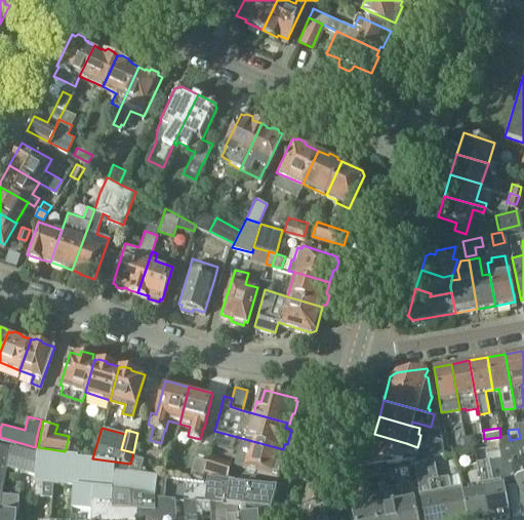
[(256,469),(278,474),(282,458),(280,458),(282,453),(284,453),(285,449),(283,449),(214,431),(211,443),(237,449),(234,463),(248,466),(249,468),(254,470),(256,469)]
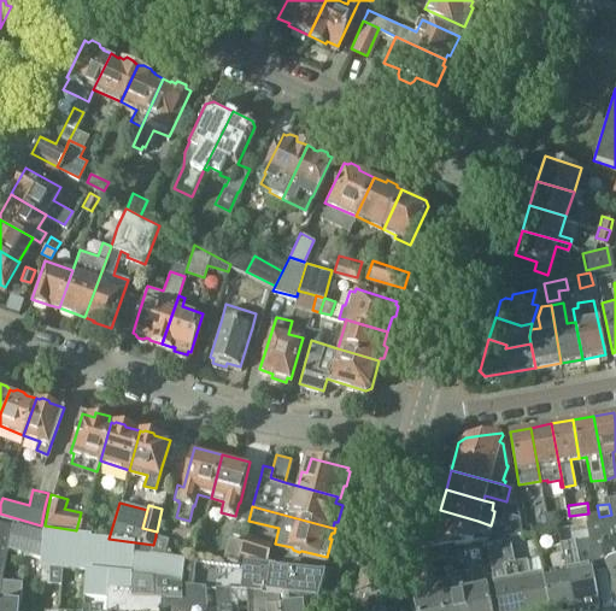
[(434,530),(430,545),(486,535),(509,532),(520,529),(518,521),(491,526),(477,521),(440,510),(439,516),(434,518),(433,524),(434,530)]
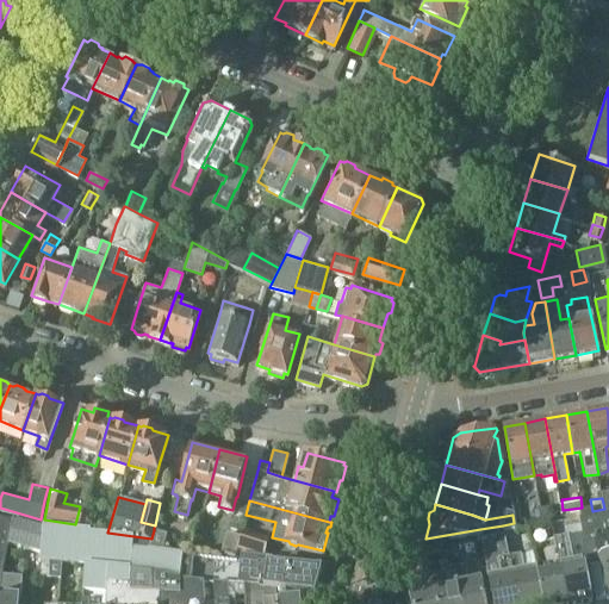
[(592,511),(580,514),(590,562),(596,595),(604,593),(606,593),(606,595),(608,595),(608,593),(608,508),(604,509),(592,511)]
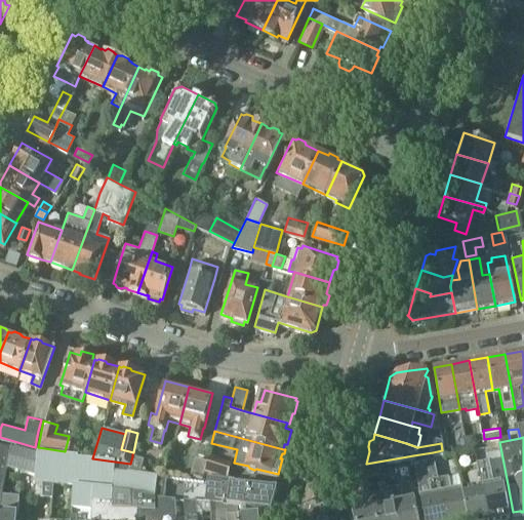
[(75,442),(68,440),(65,451),(72,453),(75,442)]
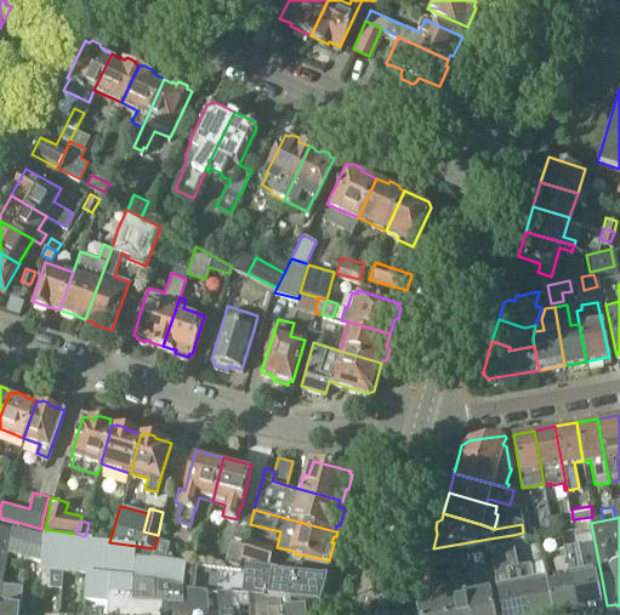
[(0,591),(1,584),(1,581),(7,548),(11,527),(10,527),(0,522),(0,591)]
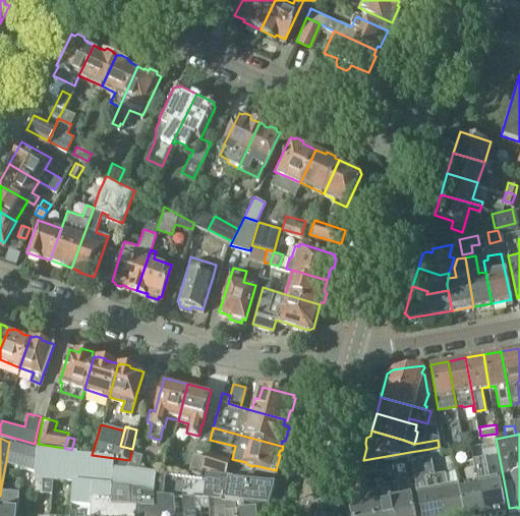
[(9,442),(6,460),(35,468),(36,446),(9,442)]
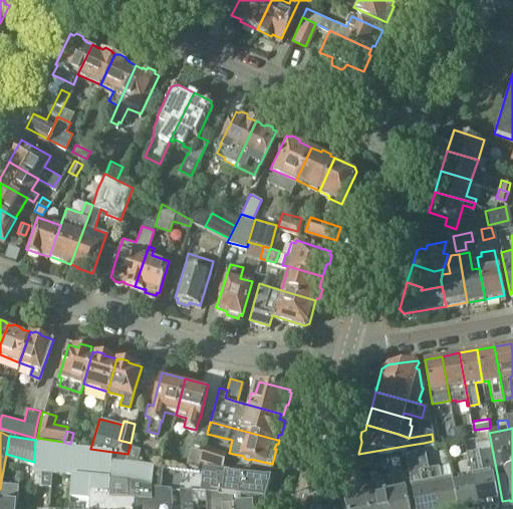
[(34,462),(33,468),(33,469),(51,471),(70,473),(71,473),(74,473),(90,474),(110,476),(129,477),(129,508),(134,508),(134,484),(134,478),(152,479),(154,463),(138,460),(126,458),(127,454),(90,449),(35,440),(34,462)]
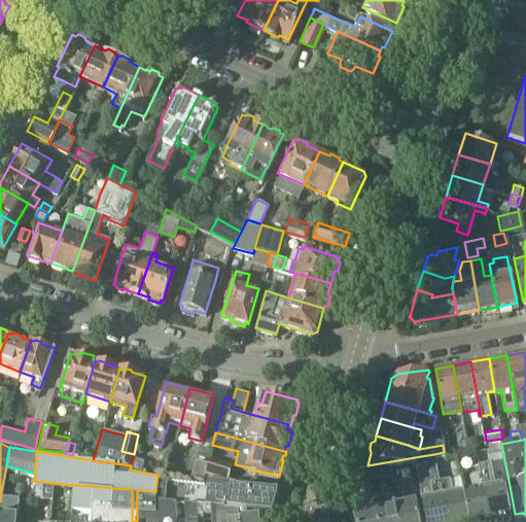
[(131,465),(130,470),(141,472),(144,461),(144,459),(133,456),(133,458),(131,465)]
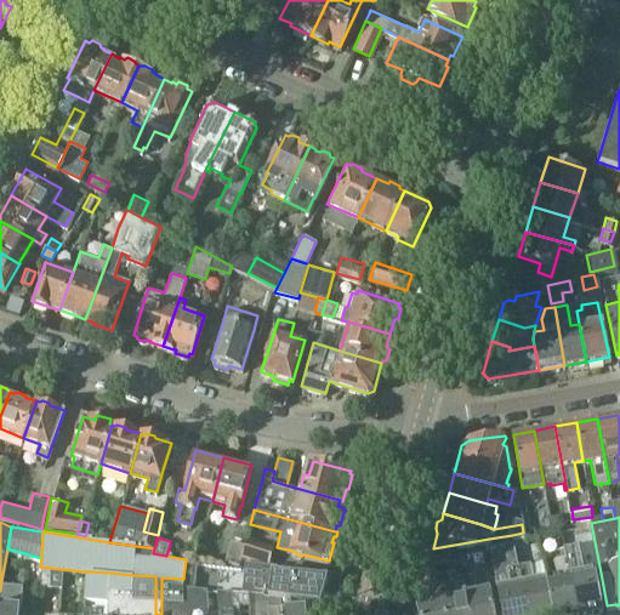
[(246,542),(242,557),(260,562),(269,563),(276,545),(248,537),(246,542)]
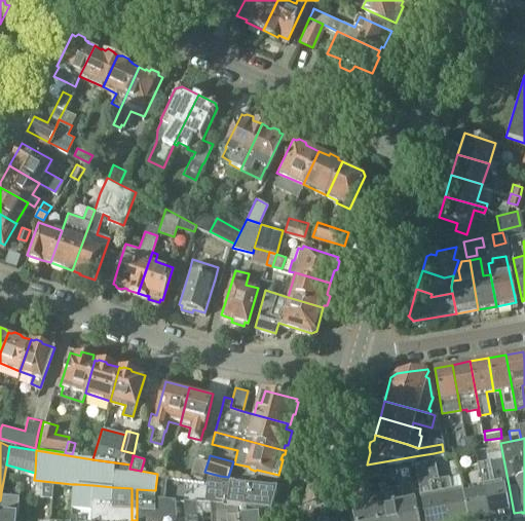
[(196,456),(190,475),(202,478),(204,472),(209,459),(196,456)]
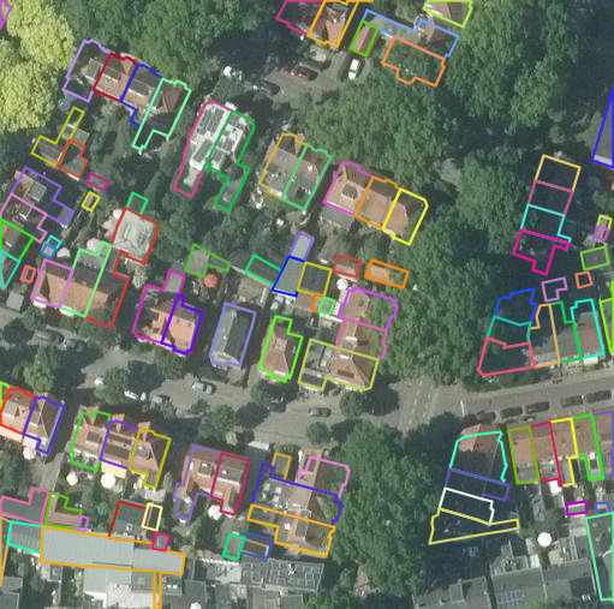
[(507,536),(484,539),(498,608),(523,608),(514,559),(512,560),(507,536)]
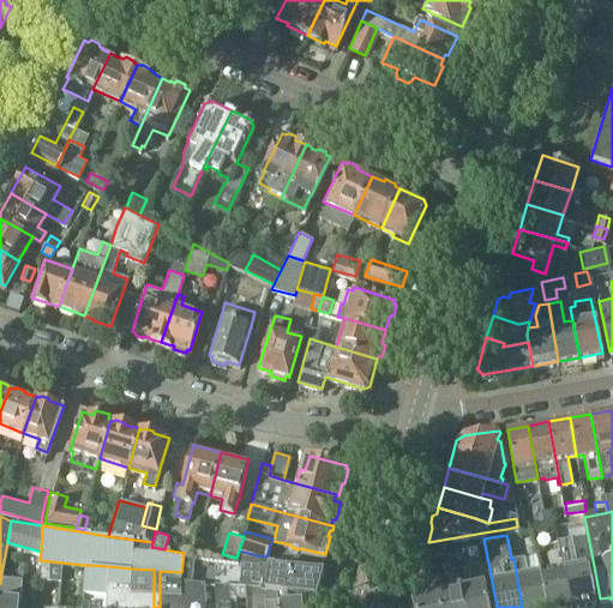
[(570,537),(559,539),(572,606),(595,602),(587,561),(575,564),(570,537)]
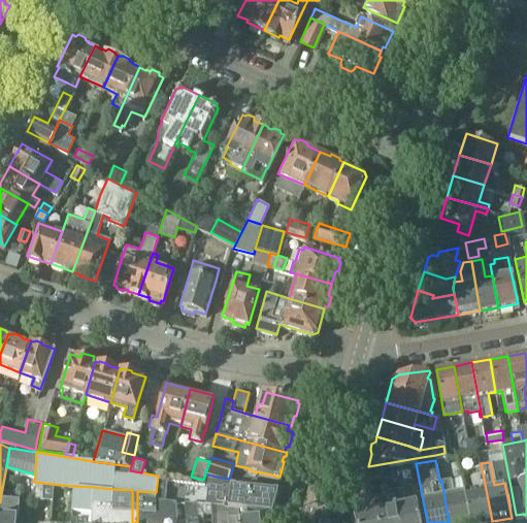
[(472,489),(464,491),(470,522),(481,522),(492,521),(481,463),(480,464),(481,472),(469,475),(472,489)]
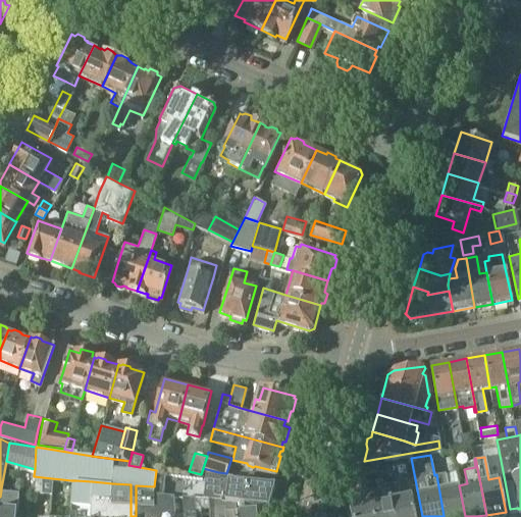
[(154,486),(136,485),(136,492),(153,493),(162,494),(165,471),(156,470),(154,486)]
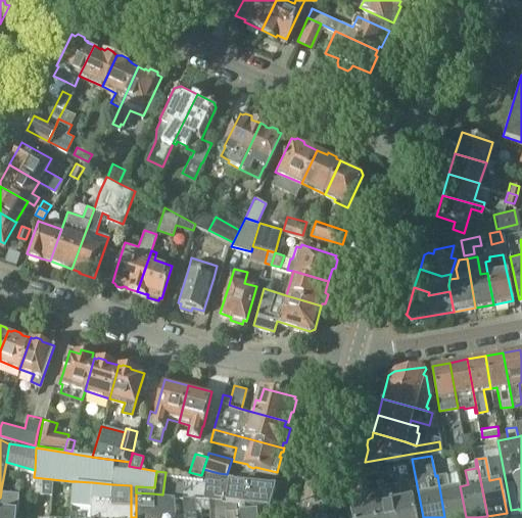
[(206,472),(203,498),(216,500),(221,500),(221,501),(235,503),(269,507),(270,507),(275,485),(274,485),(233,480),(234,474),(227,474),(219,473),(206,472)]
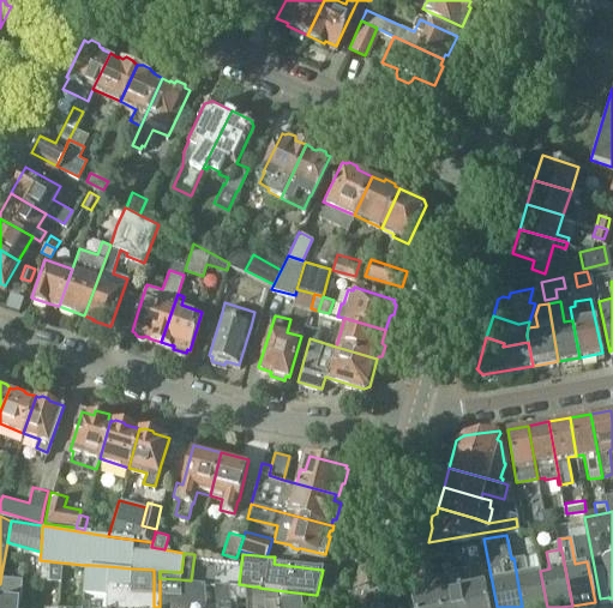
[(526,557),(514,558),(522,607),(547,607),(540,571),(528,572),(526,557)]
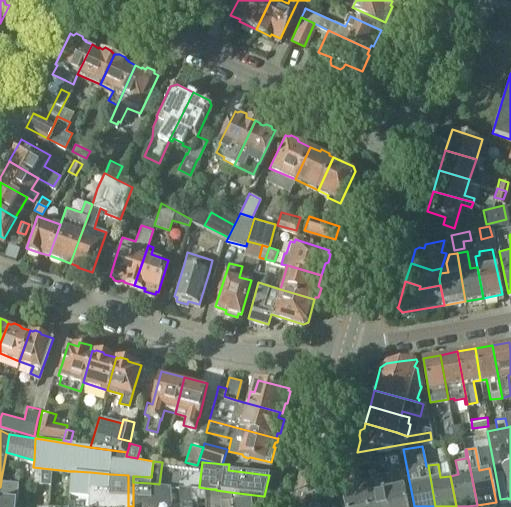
[(366,506),(364,492),(359,465),(353,466),(349,478),(352,494),(345,495),(345,496),(344,500),(344,501),(345,506),(366,506)]
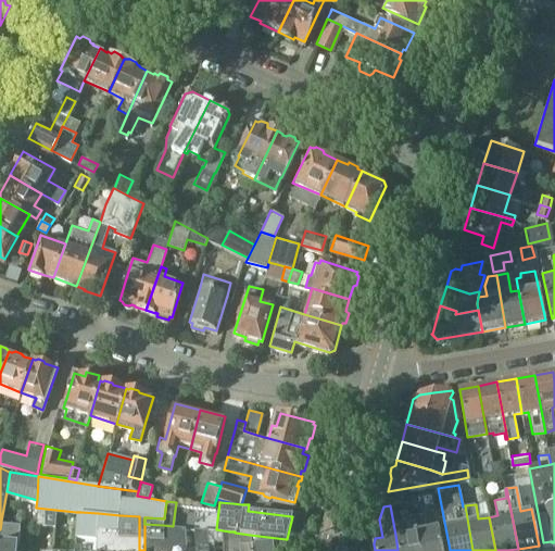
[(36,508),(36,523),(54,524),(55,510),(36,508)]
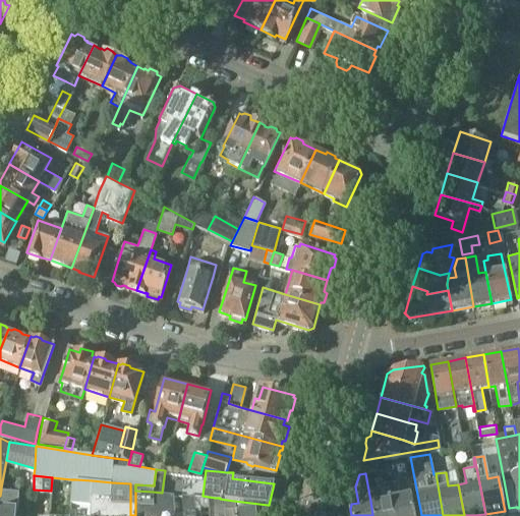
[(71,491),(70,500),(75,501),(91,502),(92,480),(75,479),(72,479),(71,479),(71,491)]
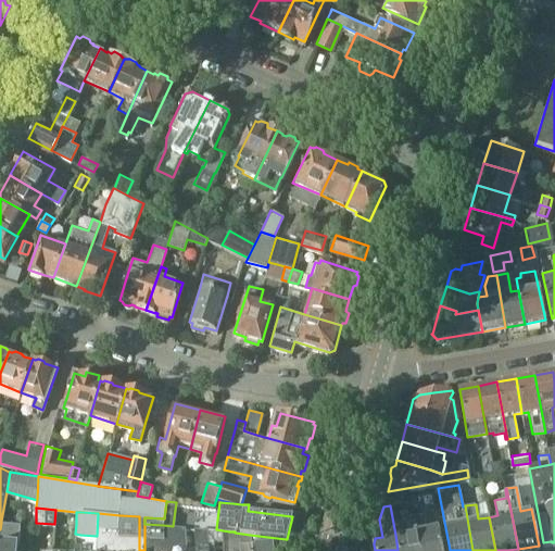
[(97,550),(118,550),(120,515),(98,513),(97,536),(97,548),(97,550)]
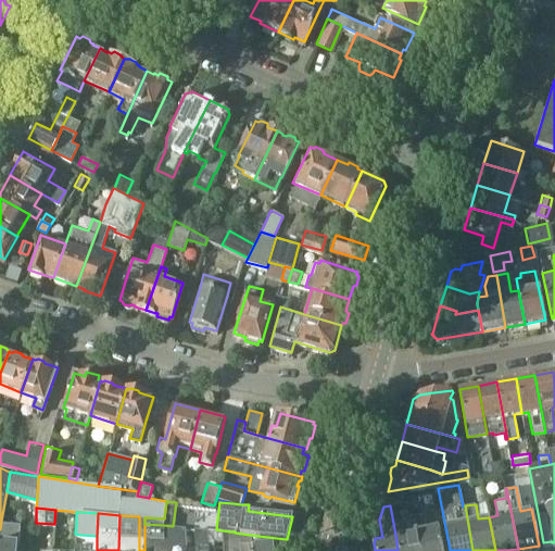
[(423,513),(414,515),(419,550),(441,550),(438,527),(427,529),(424,513),(423,513)]
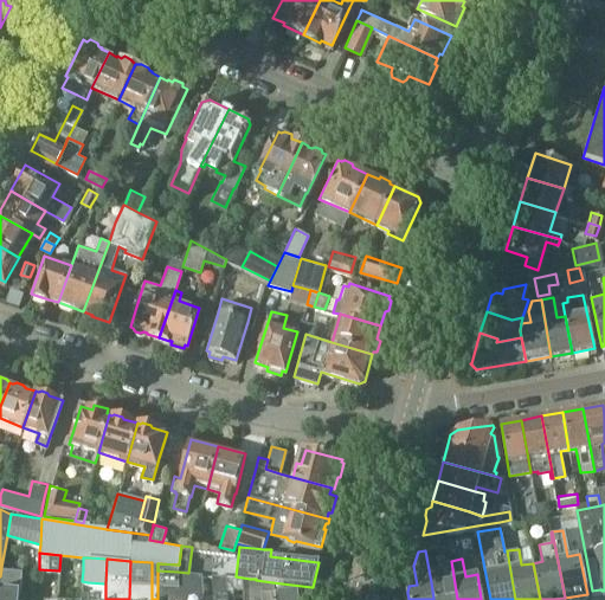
[(439,581),(431,582),(433,599),(457,599),(451,561),(450,560),(449,560),(449,561),(436,565),(439,581)]
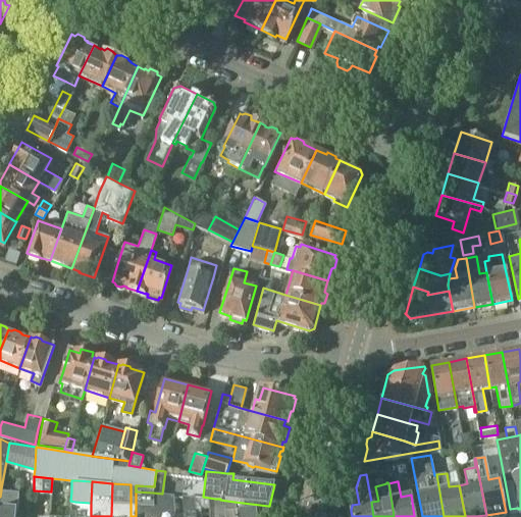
[(111,516),(131,516),(131,484),(112,483),(111,516)]
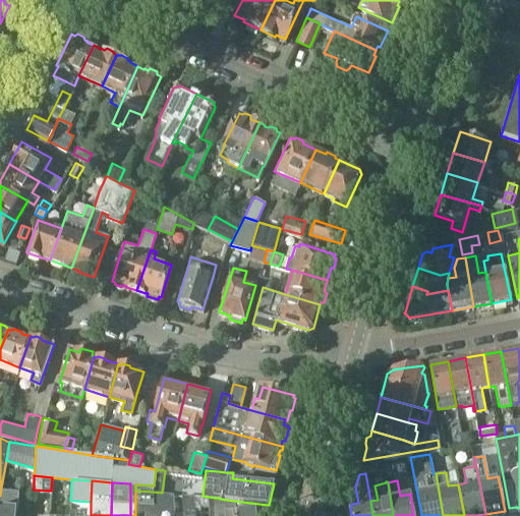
[(0,515),(15,515),(18,493),(18,490),(1,488),(1,490),(0,496),(0,515)]
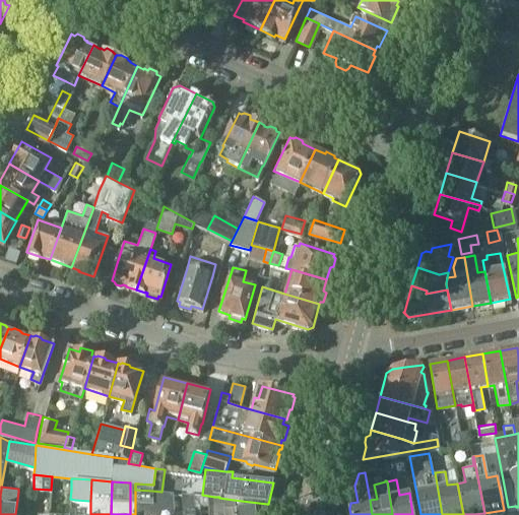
[(154,514),(152,491),(135,490),(135,514),(154,514)]
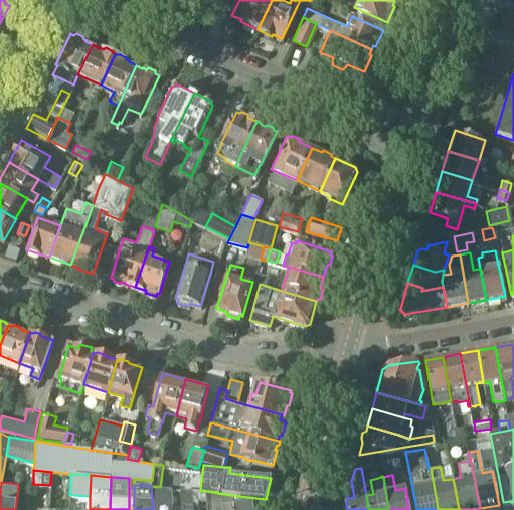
[(160,487),(151,486),(153,509),(173,509),(172,488),(160,487)]
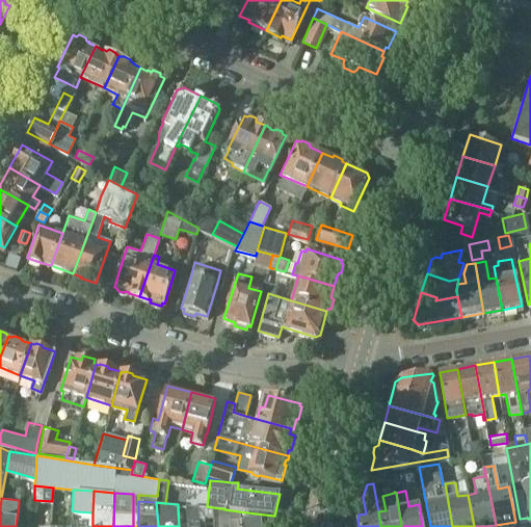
[(187,526),(200,526),(198,506),(185,505),(187,526)]
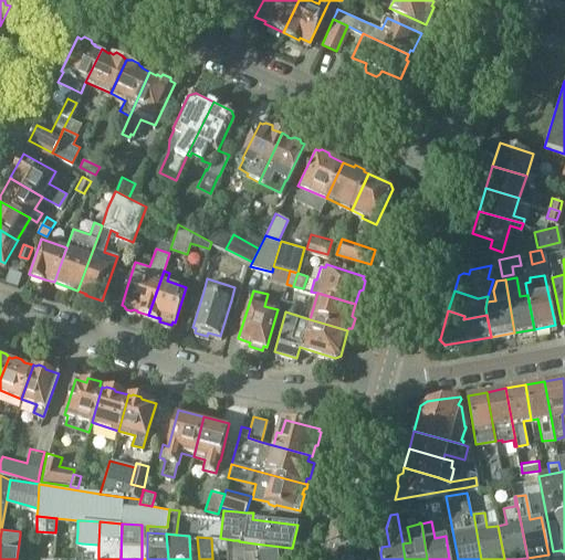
[(220,538),(211,538),(212,559),(234,559),(233,540),(220,538)]
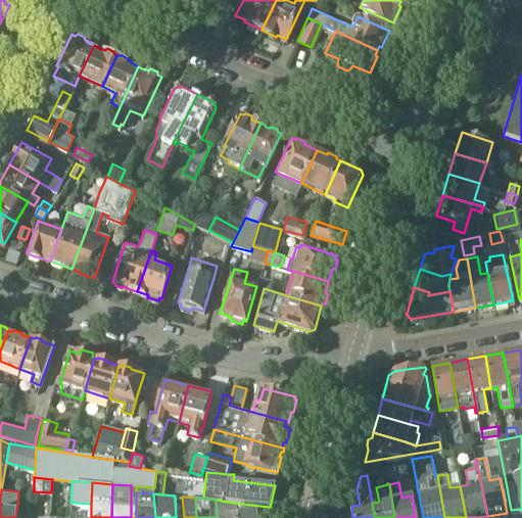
[(221,500),(216,500),(217,517),(236,517),(235,503),(221,501),(221,500)]
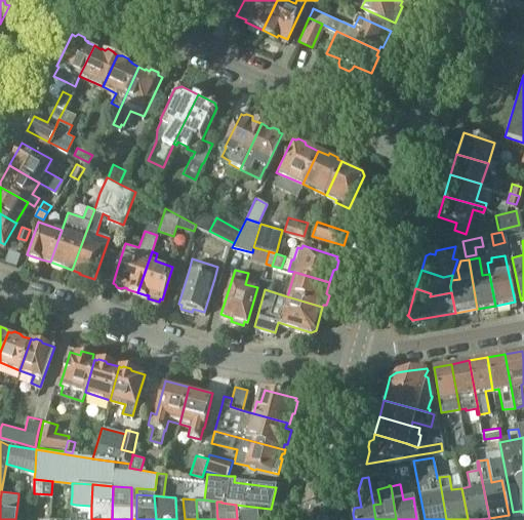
[(266,519),(270,509),(236,505),(237,519),(266,519)]
